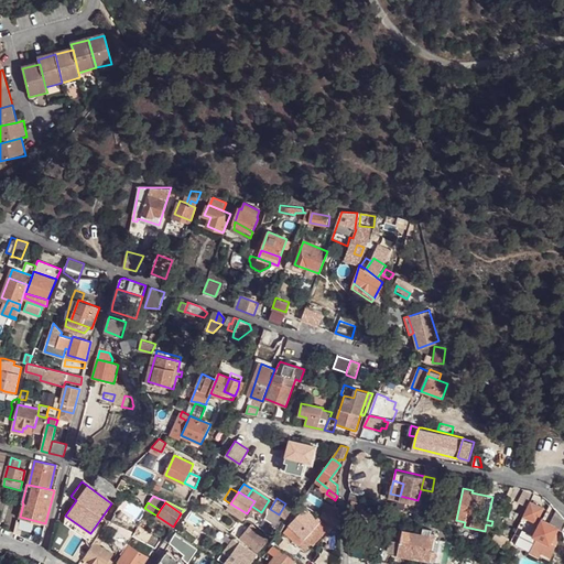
[(323,511),(321,516),(339,529),(339,520),(336,518),(338,508),(335,507),(327,502),(323,511)]
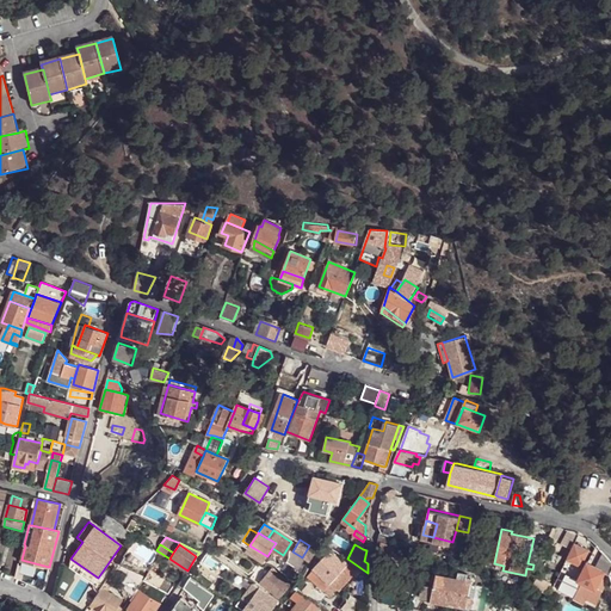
[(588,551),(574,544),(567,560),(580,567),(588,551)]
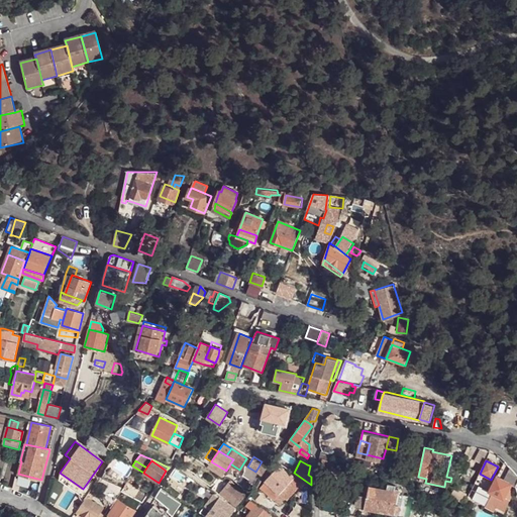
[(211,461),(208,468),(222,477),(226,471),(211,461)]
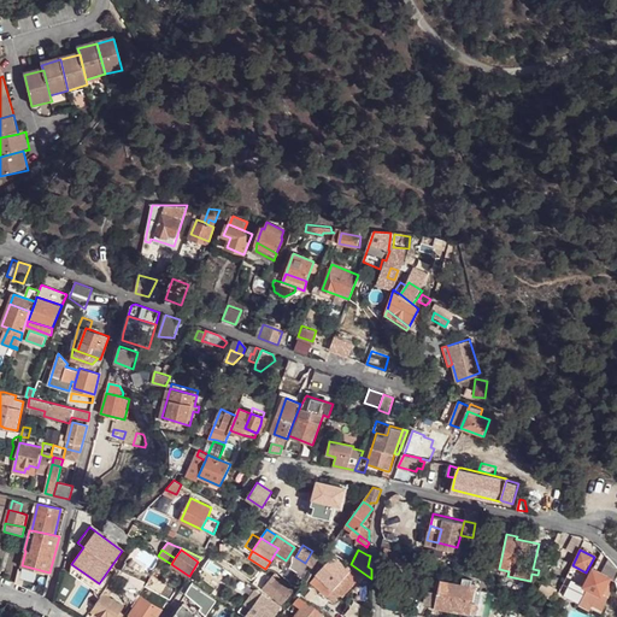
[(616,579),(616,564),(601,552),(585,588),(587,588),(581,601),(592,606),(603,611),(613,588),(606,585),(610,577),(616,581),(616,579)]
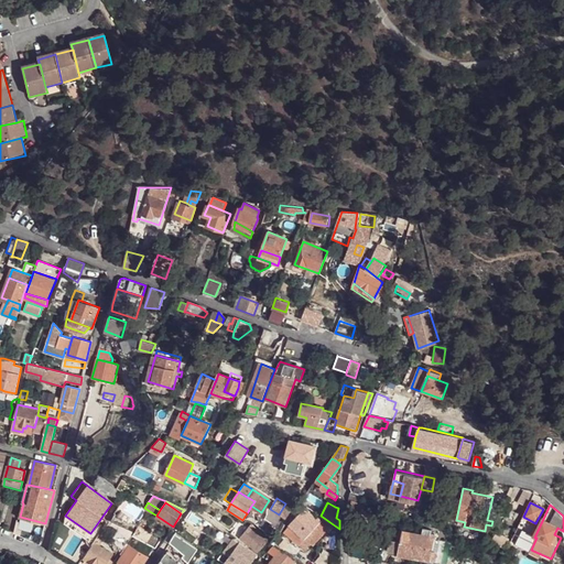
[(191,512),(199,519),(202,514),(193,509),(191,512)]
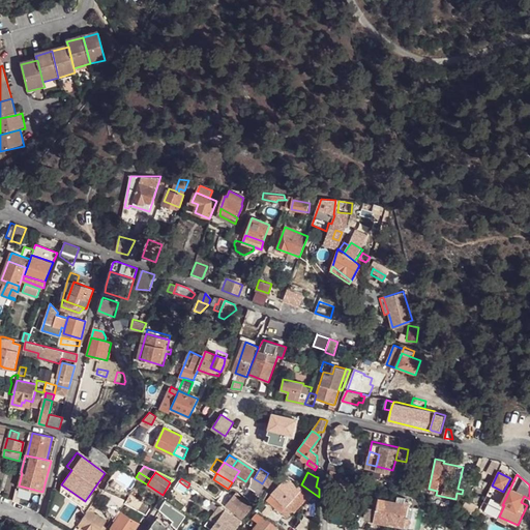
[(286,478),(271,492),(286,506),(299,492),(286,478)]
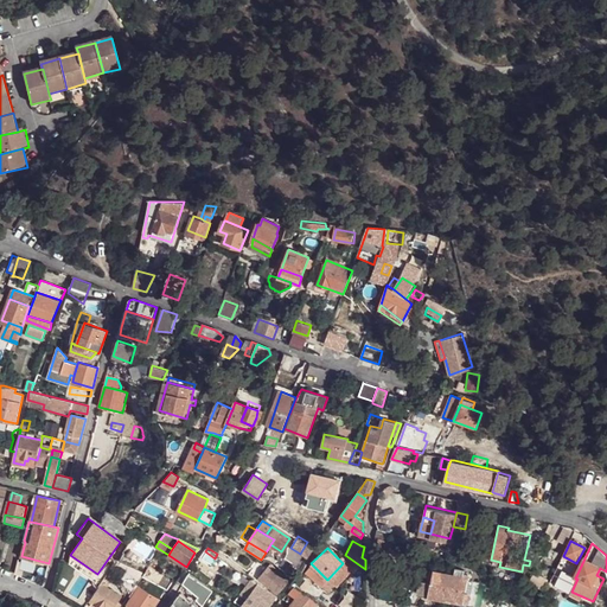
[(224,558),(217,554),(215,558),(211,564),(218,568),(224,558)]
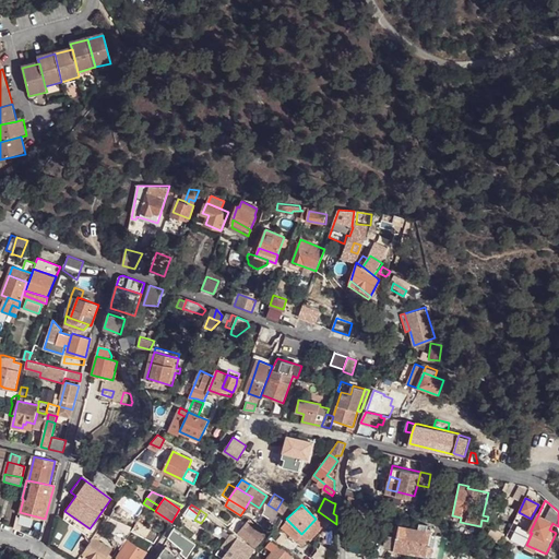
[(301,534),(286,519),(280,526),(296,542),(302,535),(301,534)]
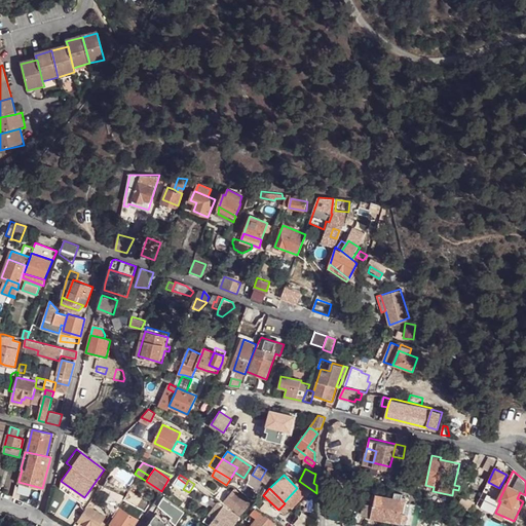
[(297,488),(284,502),(285,503),(290,509),(304,494),(297,488)]
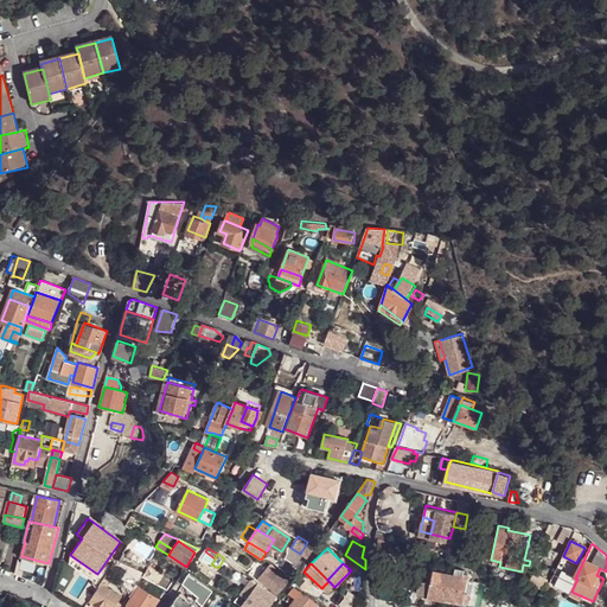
[(471,579),(436,572),(433,587),(422,586),(420,595),(466,605),(471,579)]
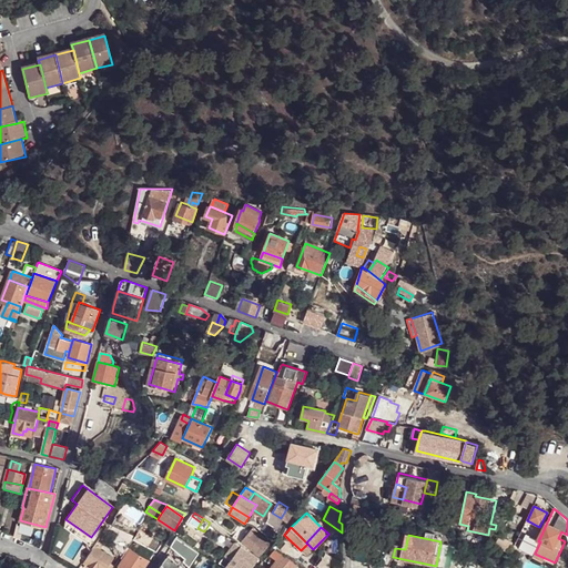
[(538,541),(526,535),(519,547),(519,548),(519,549),(519,550),(520,550),(520,551),(521,551),(521,553),(533,558),(535,554),(540,541),(538,541)]
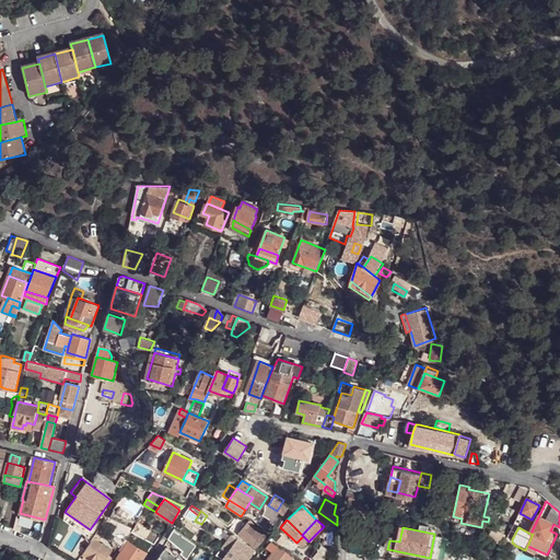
[(258,528),(249,539),(253,543),(256,545),(258,547),(267,535),(258,528)]
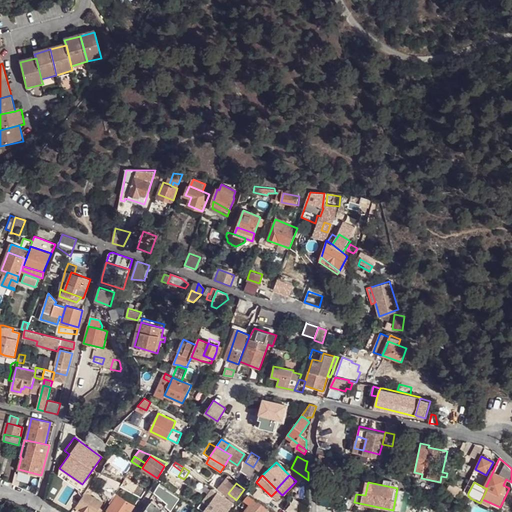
[(213,489),(207,484),(202,491),(209,495),(213,489)]
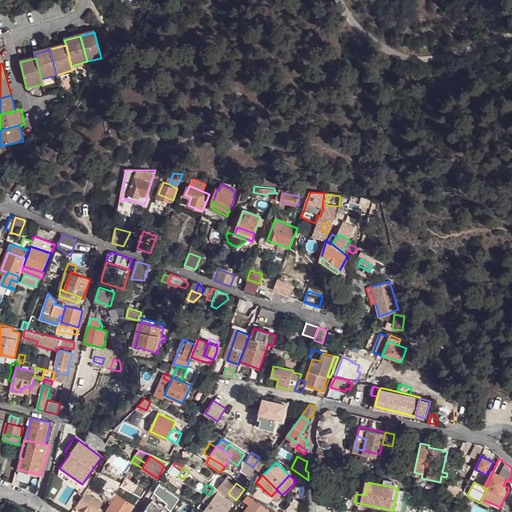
[(94,488),(90,486),(85,492),(89,495),(94,488)]
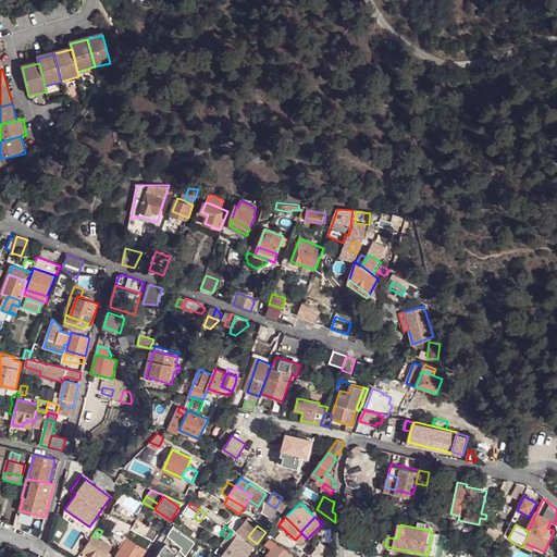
[(172,529),(168,535),(182,546),(181,548),(188,553),(195,544),(172,529)]
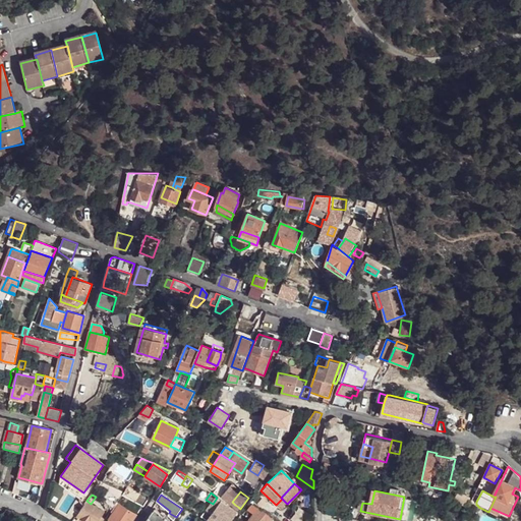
[(468,508),(471,499),(464,495),(459,503),(468,508)]
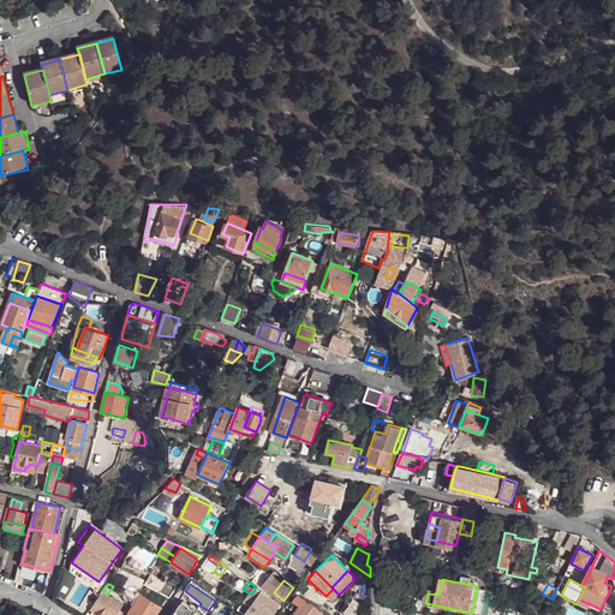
[(240,609),(246,613),(263,592),(256,587),(251,595),(240,609)]
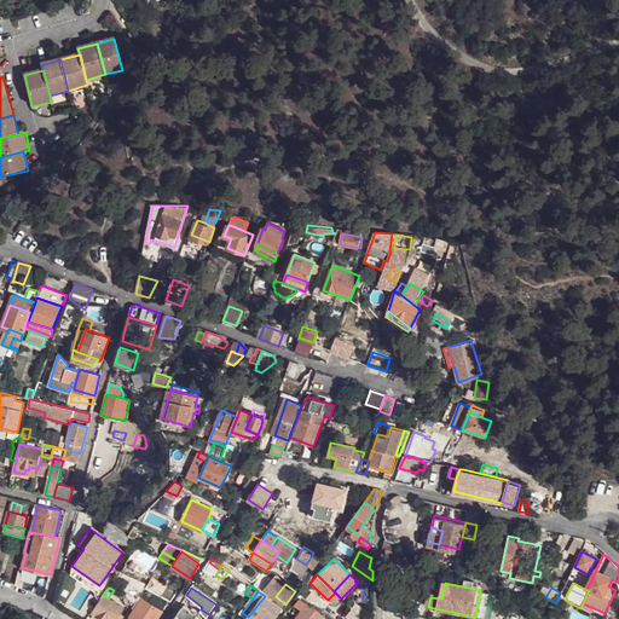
[(341,599),(335,593),(328,600),(335,606),(341,599)]
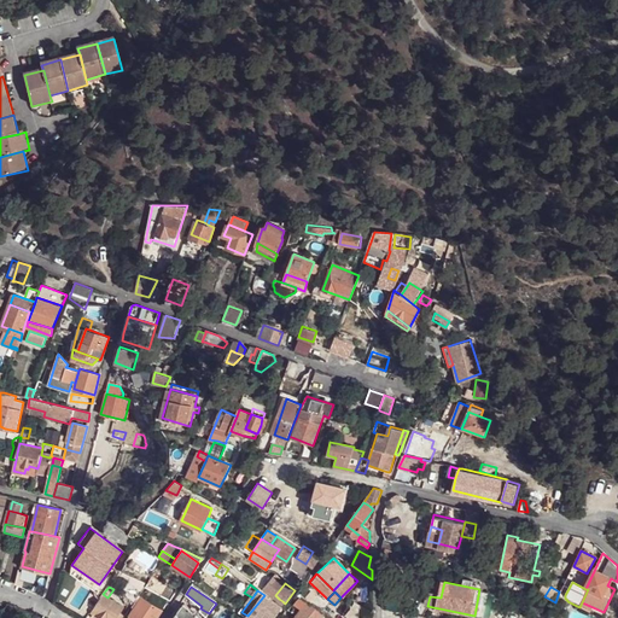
[(128,612),(130,613),(144,595),(140,593),(128,612)]
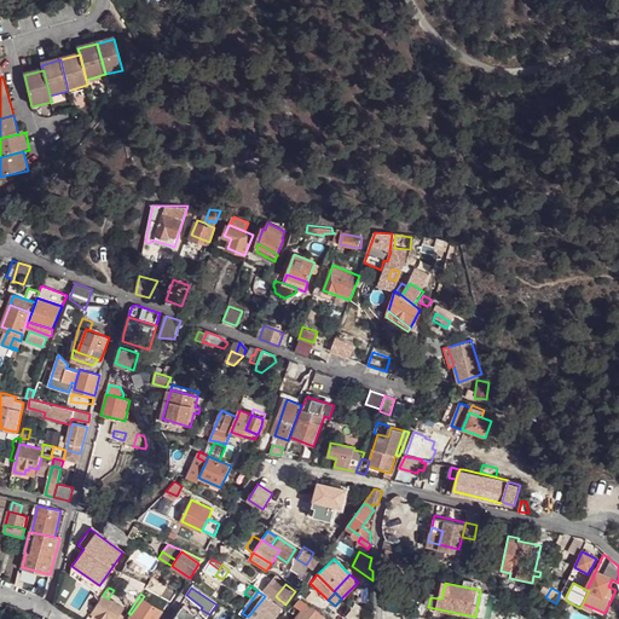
[(115,618),(120,614),(123,609),(108,599),(103,595),(100,600),(91,612),(102,618),(115,618)]
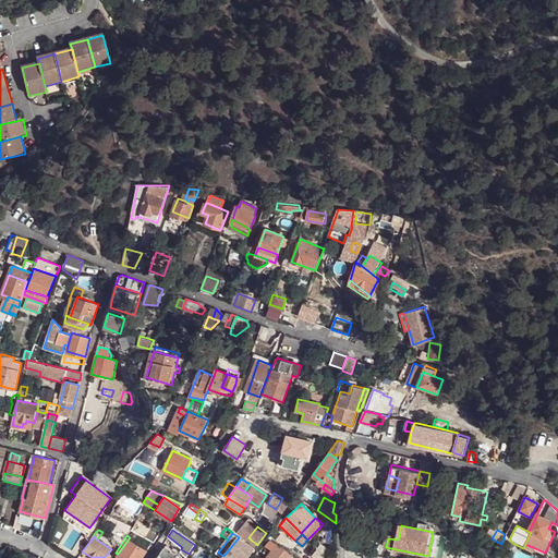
[(141,557),(147,552),(130,537),(118,554),(123,557),(141,557)]
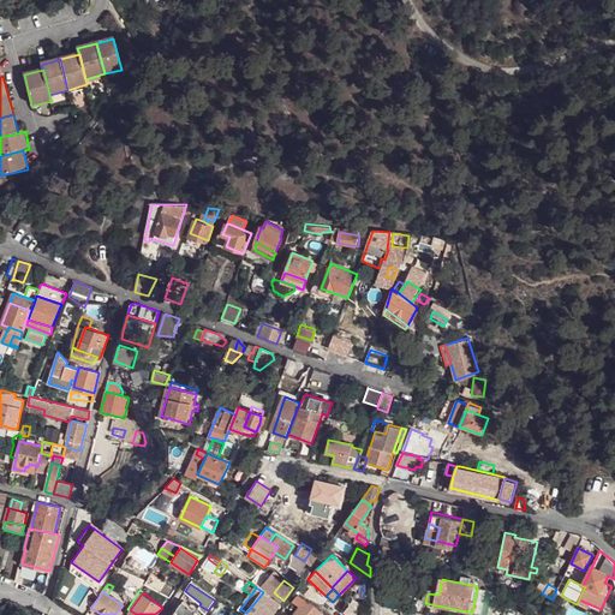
[(249,614),(273,614),(281,605),(263,592),(246,613),(249,614)]
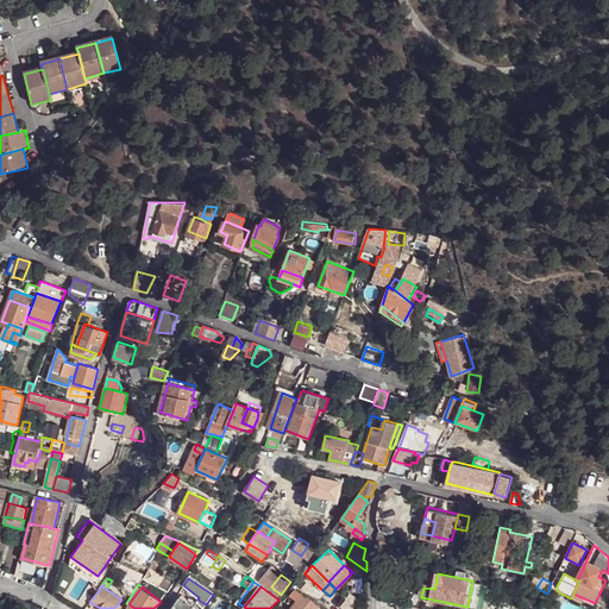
[(297,601),(305,592),(299,589),(292,596),(297,601)]
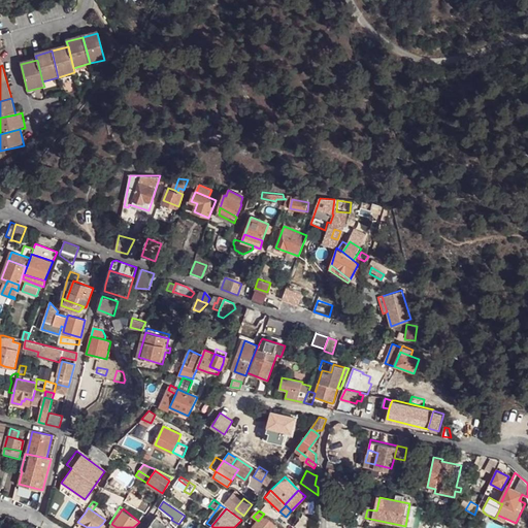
[(272,527),(276,524),(264,514),(258,521),(252,527),(272,527)]
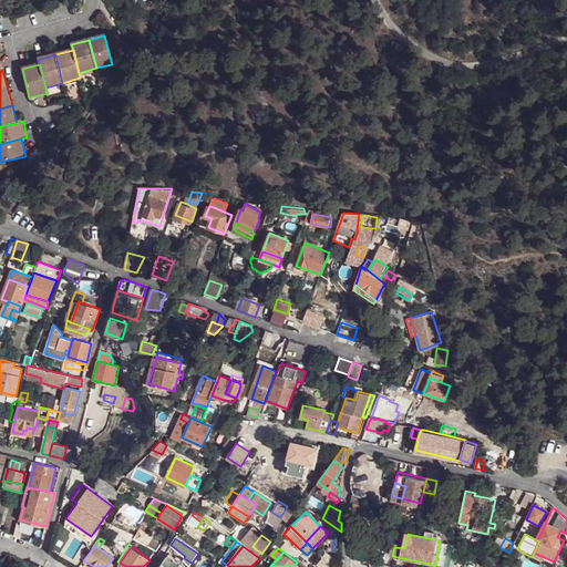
[(532,557),(542,562),(544,557),(534,553),(532,557)]
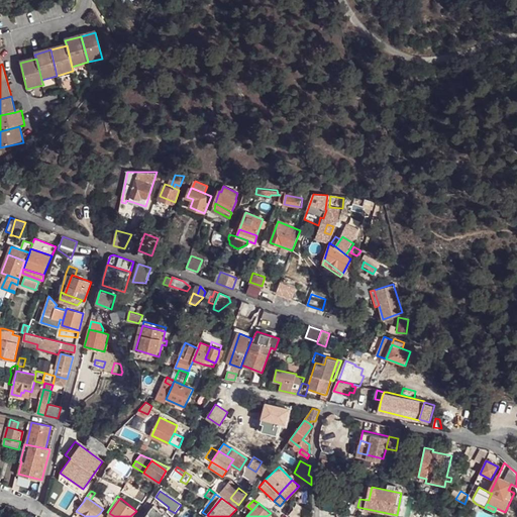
[(146,516),(168,516),(154,506),(146,516)]
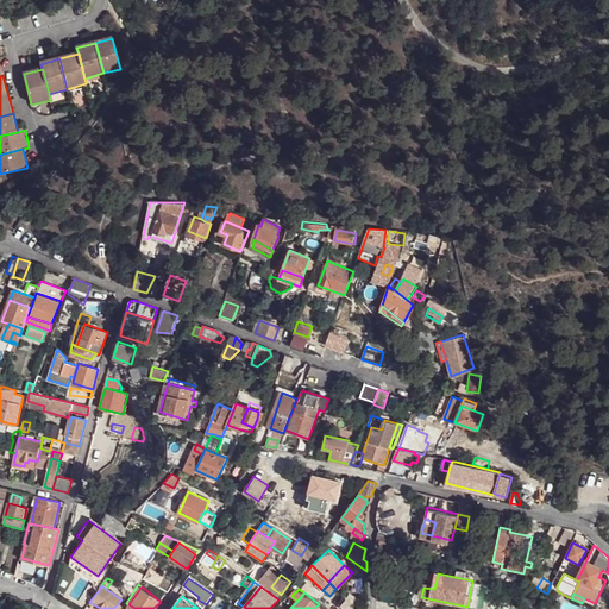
[(344,597),(337,607),(340,608),(355,608),(357,606),(344,597)]
